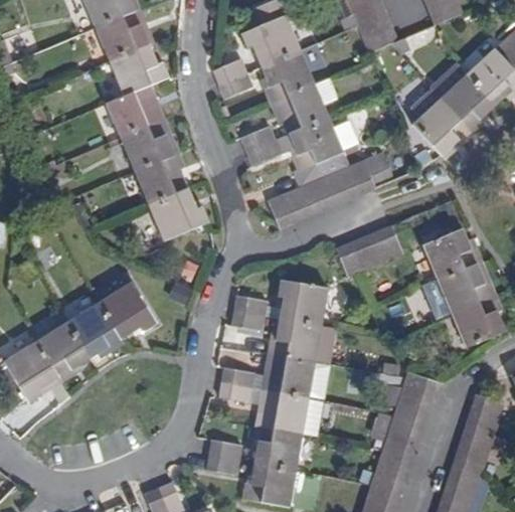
[(83,0),(95,27),(134,12),(129,0),(83,0)]
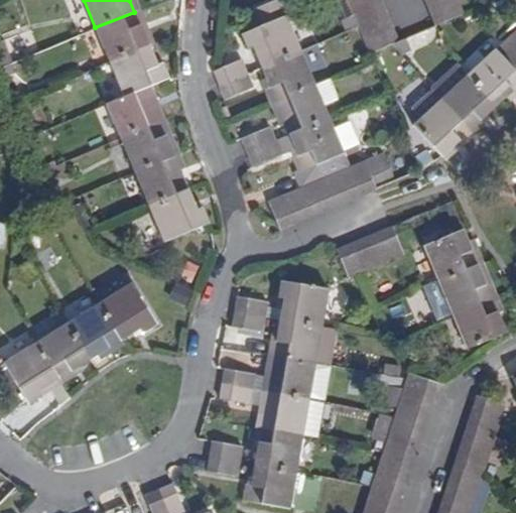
[(261,66),(300,49),(286,15),(292,12),(286,0),(271,0),(254,8),(261,25),(242,32),(247,48),(254,45),(261,66)]
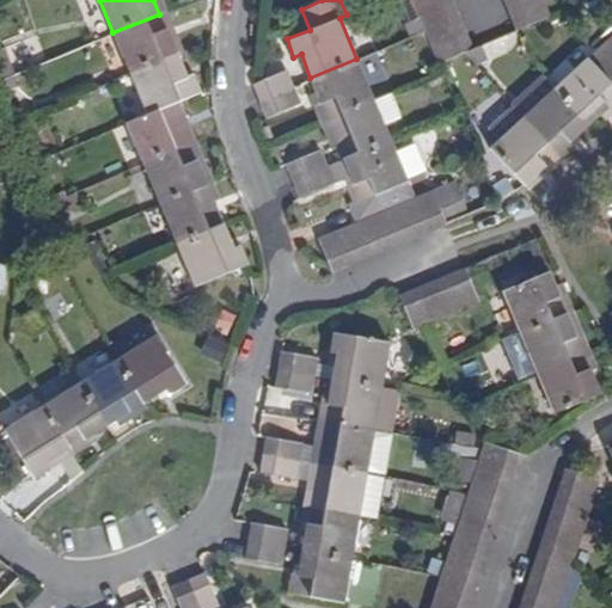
[(418,13),(451,0),(412,0),(418,13)]
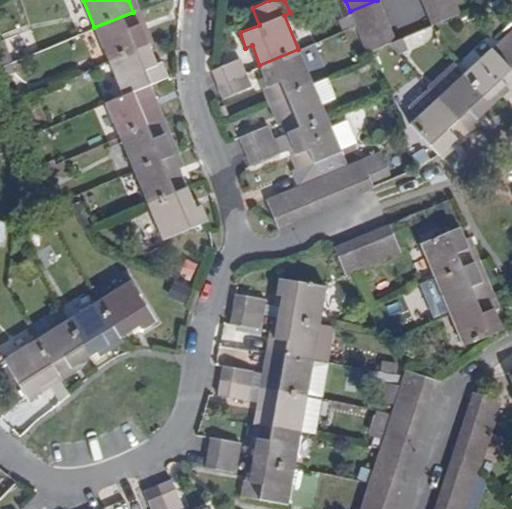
[(355,24),(383,14),(377,0),(350,11),(355,24)]
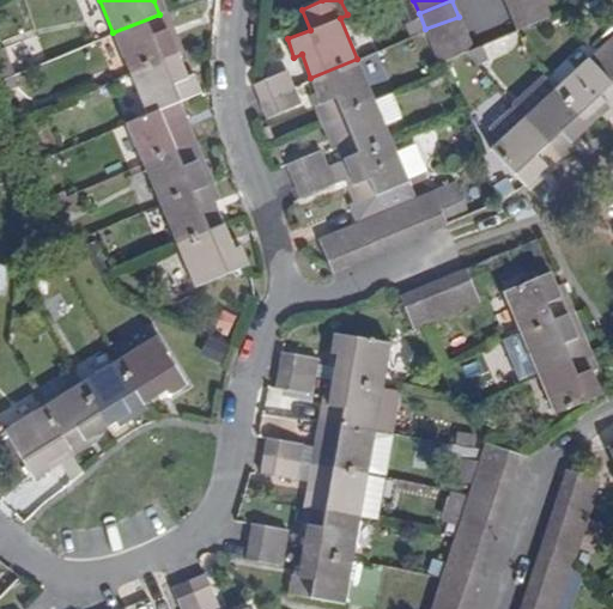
[(510,13),(539,0),(505,0),(510,13)]
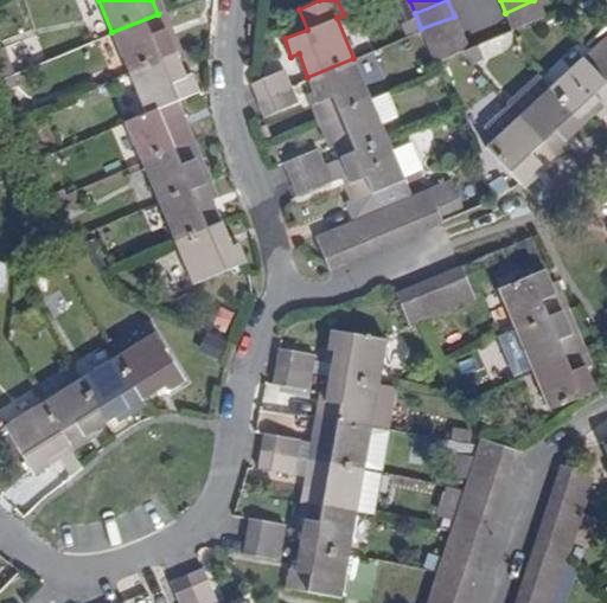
[(505,13),(512,30),(543,17),(536,0),(534,0),(505,13)]
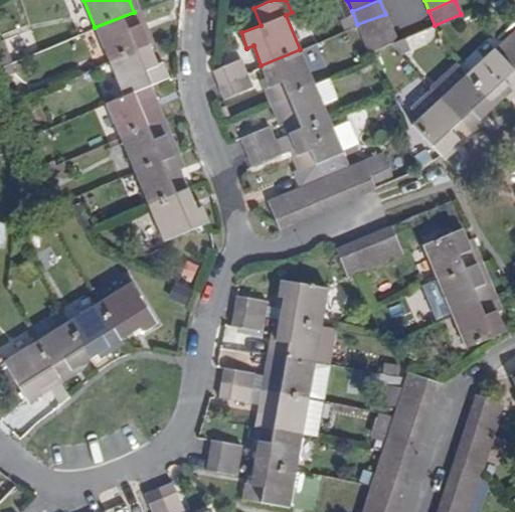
[(140,9),(134,12),(95,27),(109,62),(142,47),(135,28),(145,23),(140,9)]
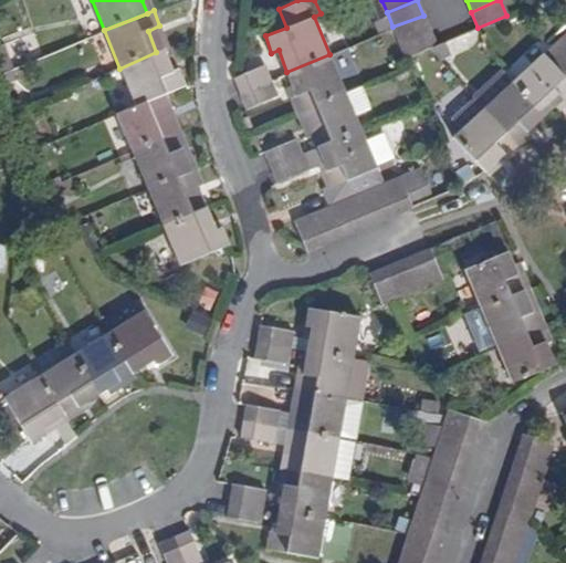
[(399,42),(430,30),(423,16),(392,27),(399,42)]
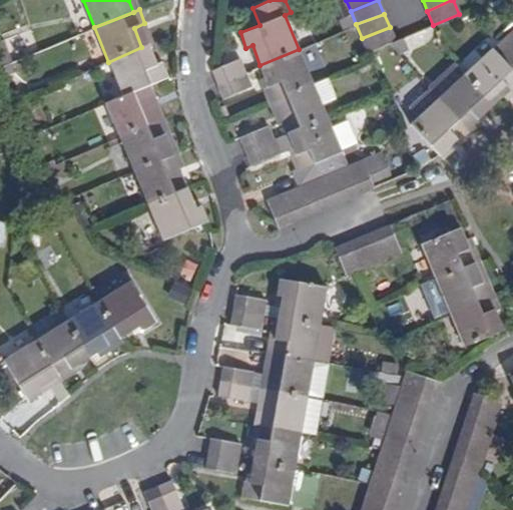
[(21,15),(4,22),(7,31),(24,25),(21,15)]
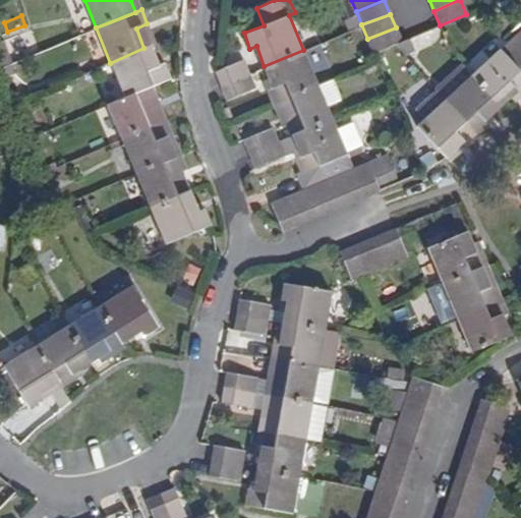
[(431,25),(409,38),(414,48),(437,36),(431,25)]
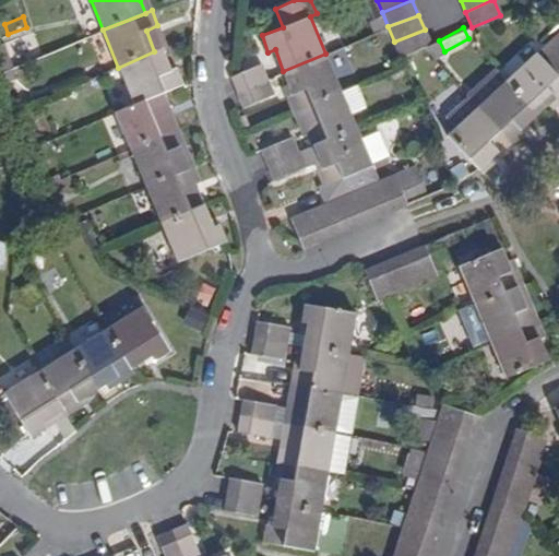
[(430,45),(425,30),(394,42),(401,57),(430,45)]
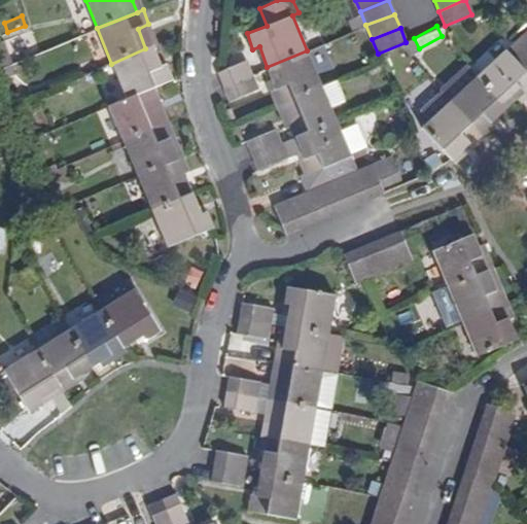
[(512,54),(526,71),(526,48),(523,44),(512,54)]
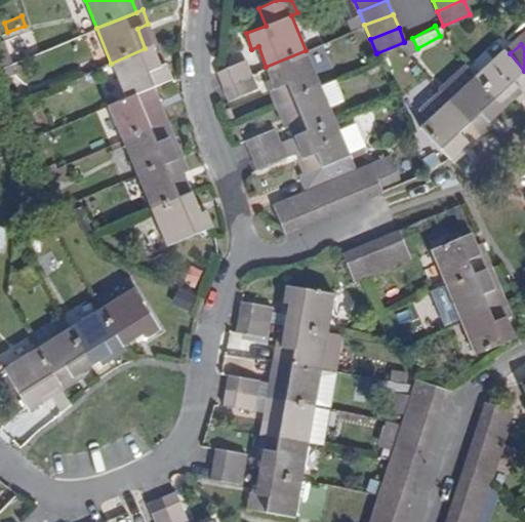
[(145,48),(111,64),(125,97),(155,84),(170,78),(165,64),(153,69),(145,48)]
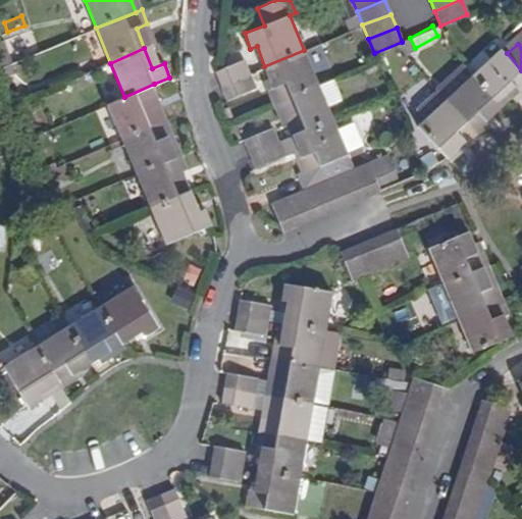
[(519,90),(521,93),(521,70),(507,53),(502,49),(475,73),(504,103),(519,90)]
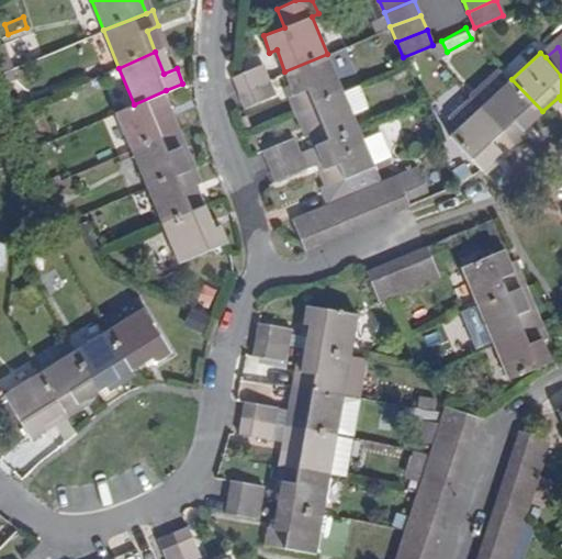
[(293,110),(341,90),(327,54),(284,71),(293,93),(287,94),(293,110)]
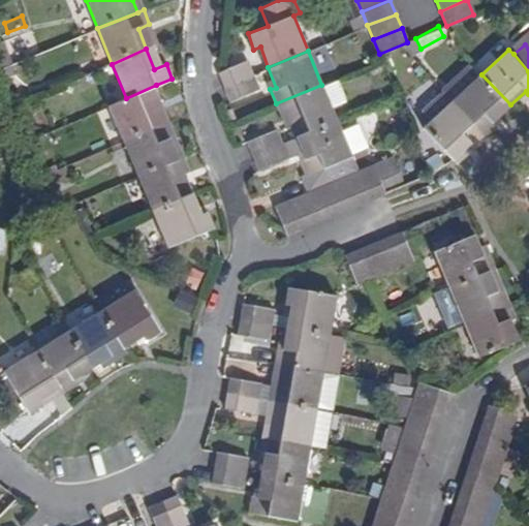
[(218,71),(223,86),(253,73),(247,59),(218,71)]
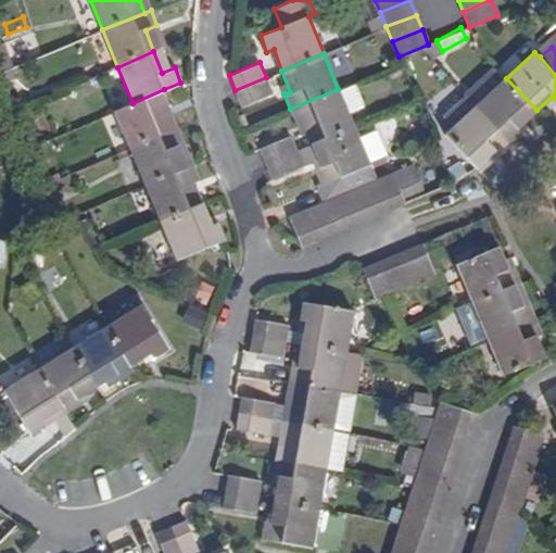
[(466,95),(510,143),(525,130),(520,125),(536,110),(506,78),(495,67),(466,95)]
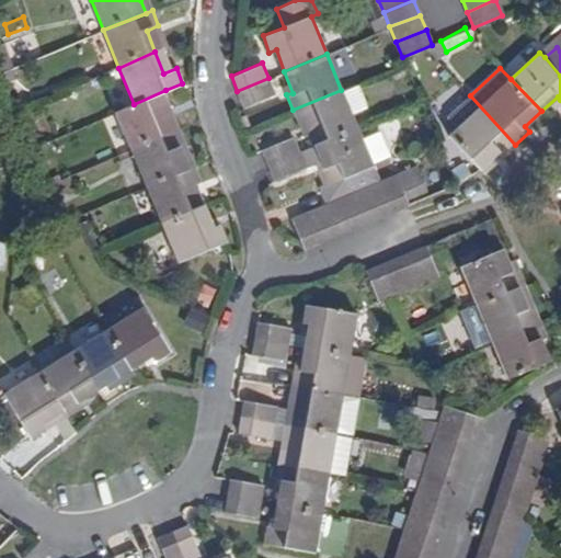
[(237,91),(243,106),(274,93),(268,78),(237,91)]
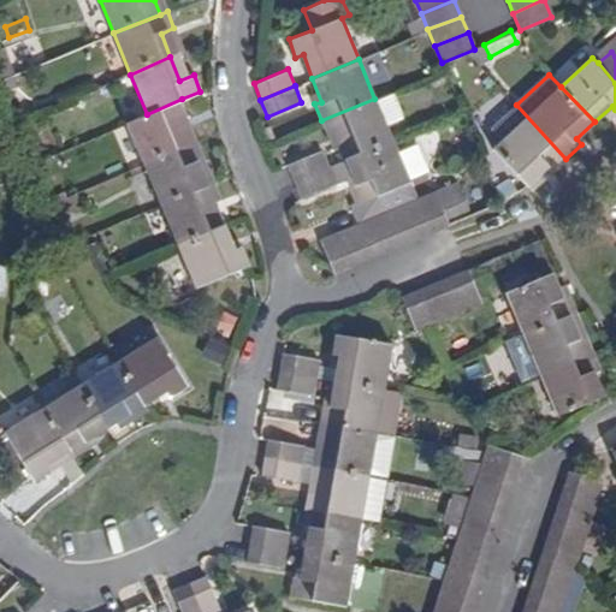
[(345,158),(392,140),(385,123),(402,117),(391,91),(374,99),(321,120),(329,138),(337,137),(345,158)]
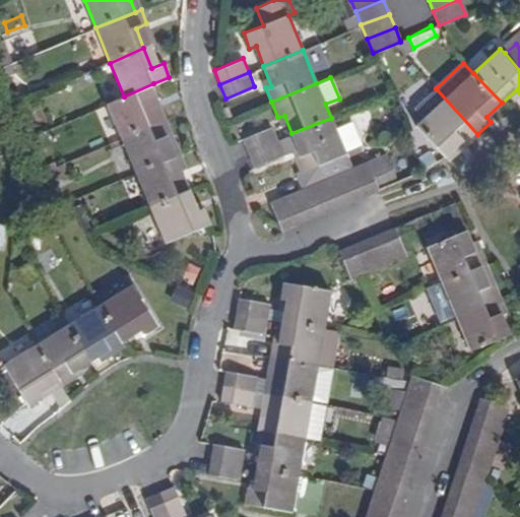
[(153,83),(124,97),(108,104),(122,138),(164,121),(155,102),(159,100),(153,83)]
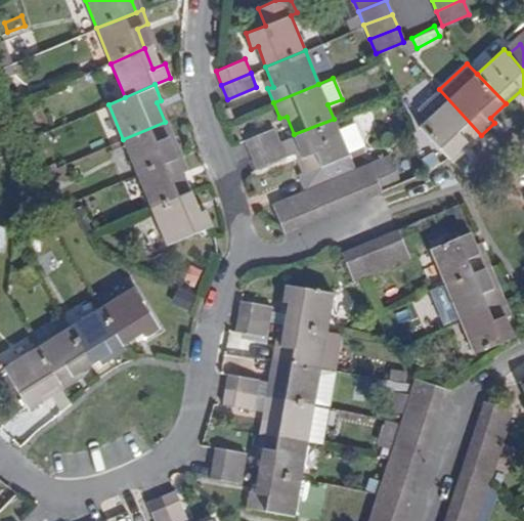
[(421,126),(448,156),(453,153),(465,143),(468,146),(481,135),(439,89),(420,106),(430,117),(421,126)]
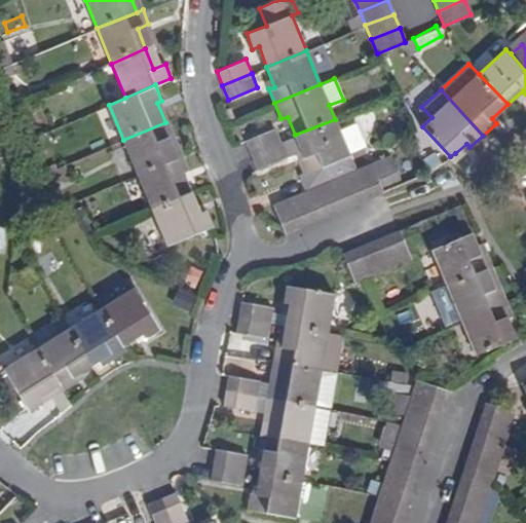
[(349,154),(335,119),(295,135),(297,141),(303,156),(298,158),(304,173),(349,154)]
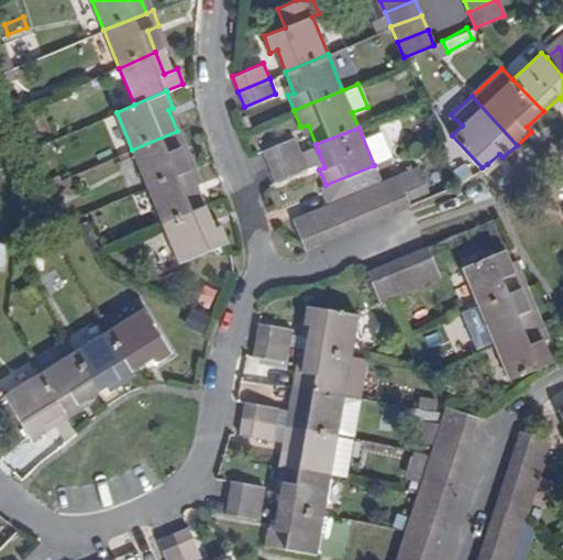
[(177,131),(132,150),(147,185),(191,167),(184,146),(188,146),(181,129),(177,131)]
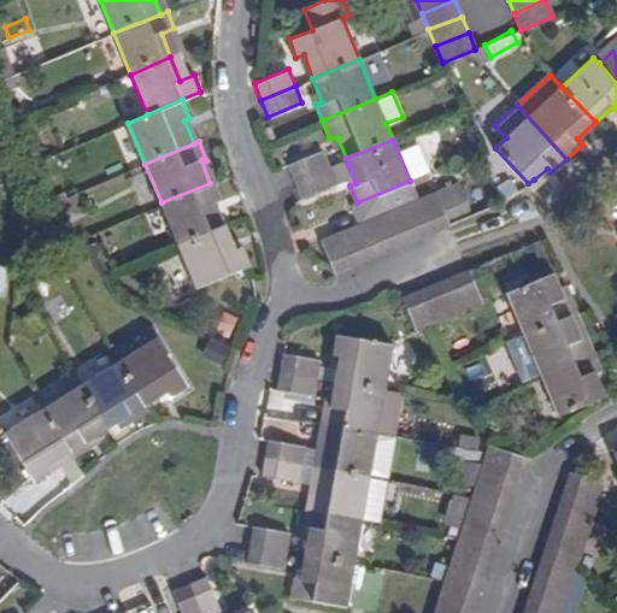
[(289,163),(295,180),(329,168),(323,151),(289,163)]
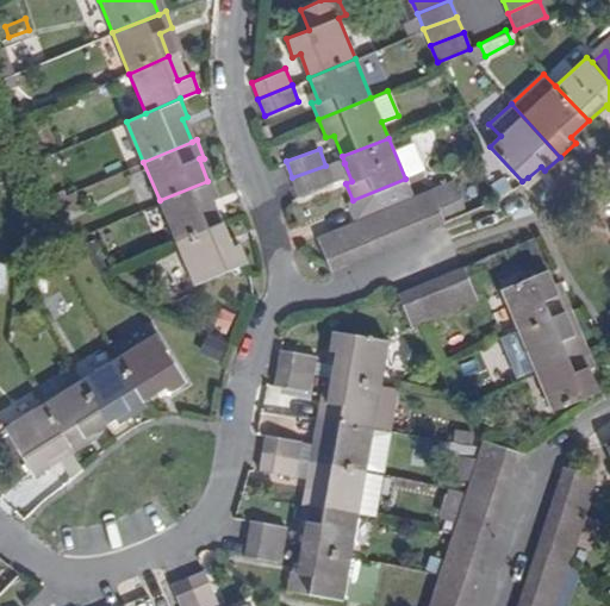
[(325,166),(292,177),(298,195),(331,181),(325,166)]
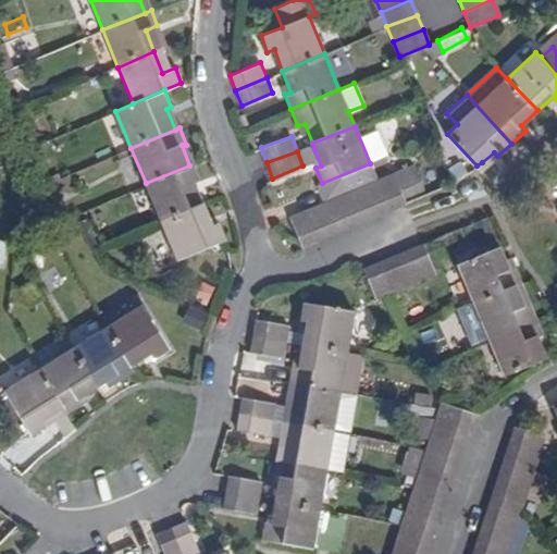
[(195,164),(189,165),(146,183),(162,222),(205,202),(197,182),(200,181),(195,164)]
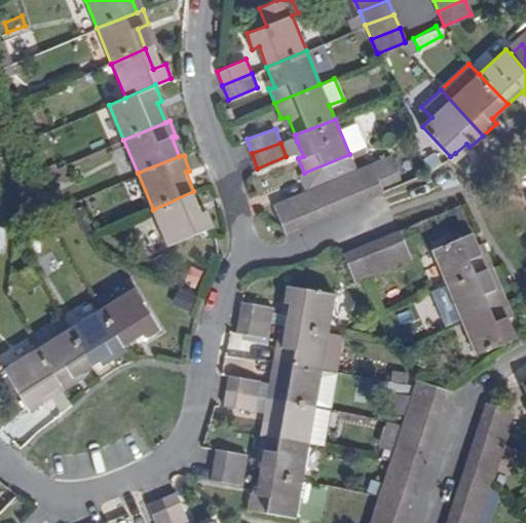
[(368,197),(382,191),(371,162),(357,170),(368,197)]
